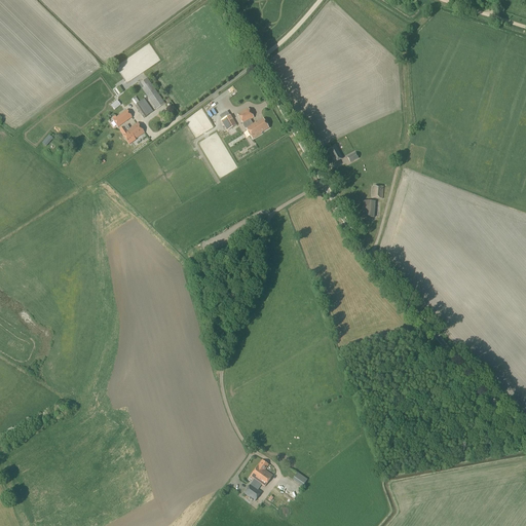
[(164,104),(148,78),(139,84),(156,110),(164,104)]
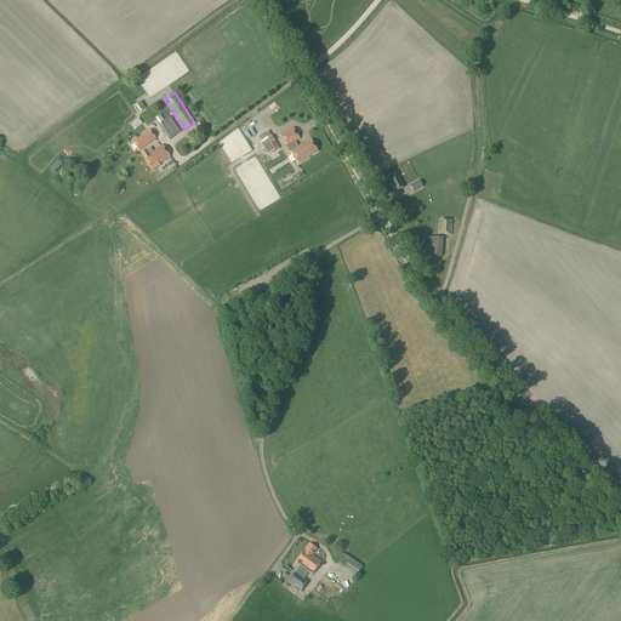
[(169,141),(181,132),(177,126),(170,117),(164,121),(160,115),(155,118),(159,124),(159,125),(169,141)]
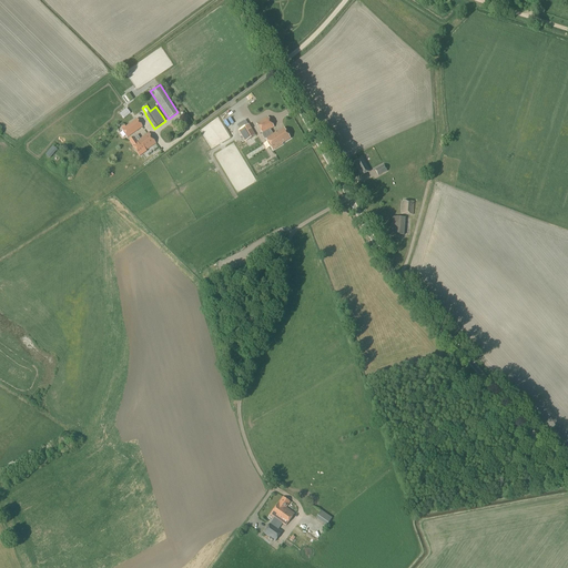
[(123,120),(130,114),(127,109),(120,114),(123,120)]
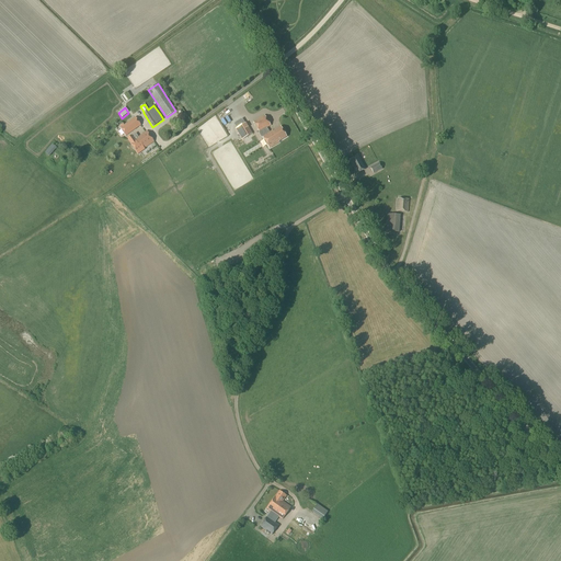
[(260,133),(271,126),(264,116),(253,123),(260,133)]
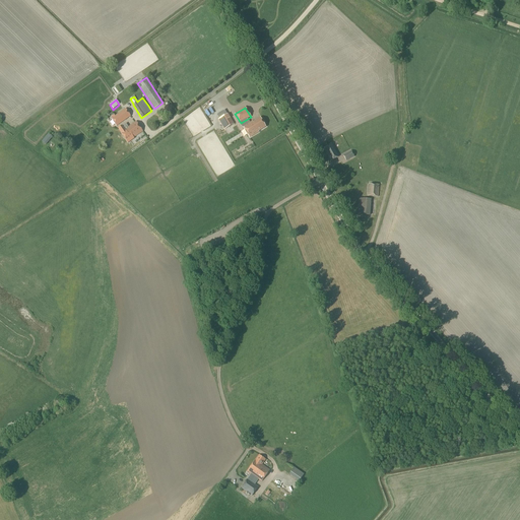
[(117,126),(130,117),(125,109),(112,118),(117,126)]
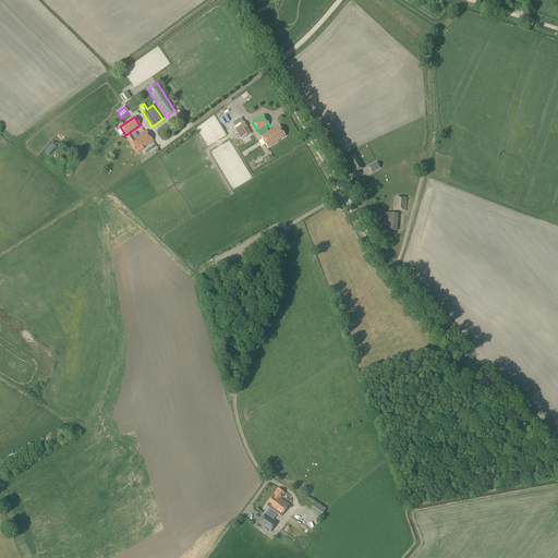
[(240,126),(245,137),(252,134),(246,123),(240,126)]
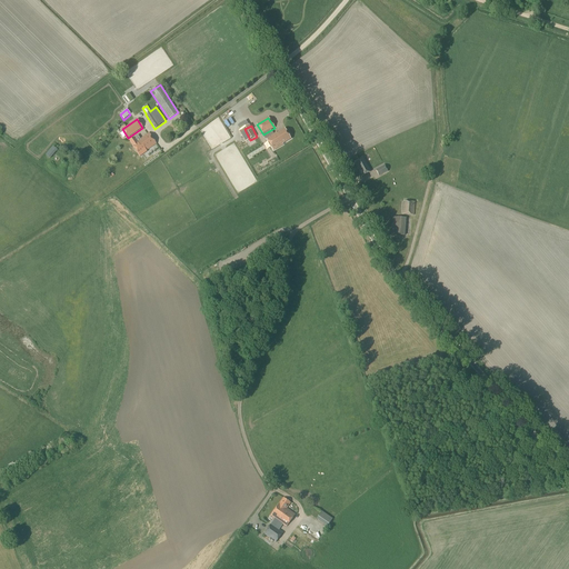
[(290,139),(285,129),(277,133),(276,133),(267,139),(273,150),(283,145),(282,143),(290,139)]
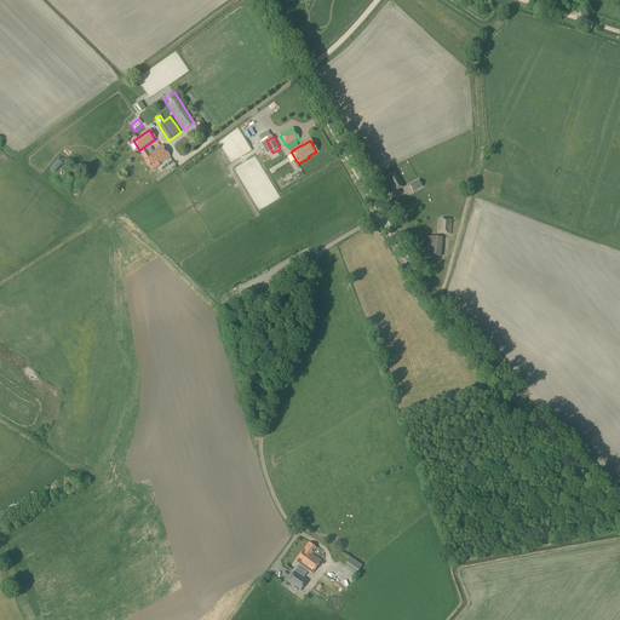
[(170,158),(162,145),(150,154),(149,151),(151,150),(150,148),(145,150),(141,154),(147,161),(145,164),(147,166),(149,166),(153,171),(158,167),(156,166),(170,158)]
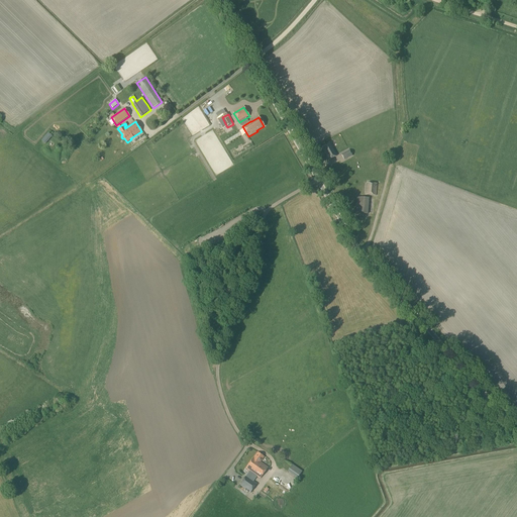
[(45,144),(53,136),(47,133),(41,140),(45,144)]
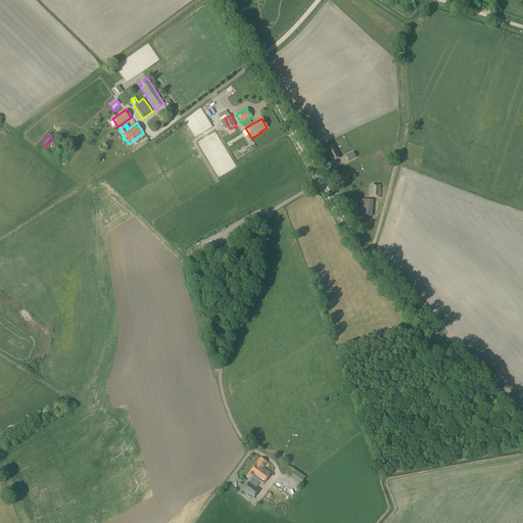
[(326,149),(332,162),(340,158),(333,145),(326,149)]
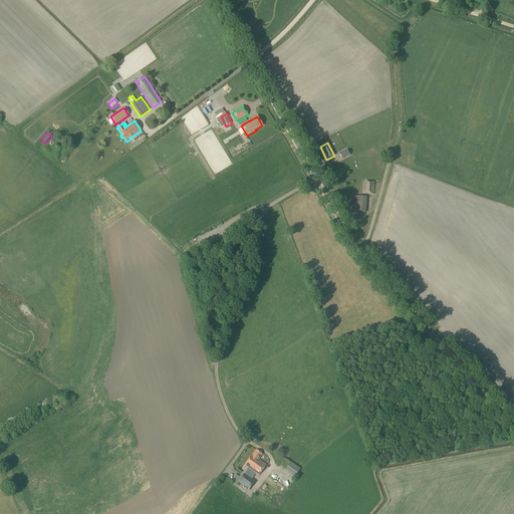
[(347,150),(339,154),(342,160),(350,156),(347,150)]
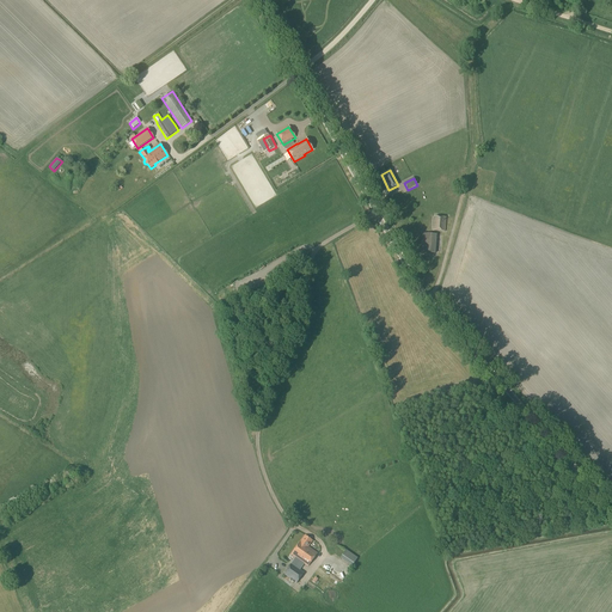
[(433,231),(445,232),(446,218),(434,216),(433,231)]
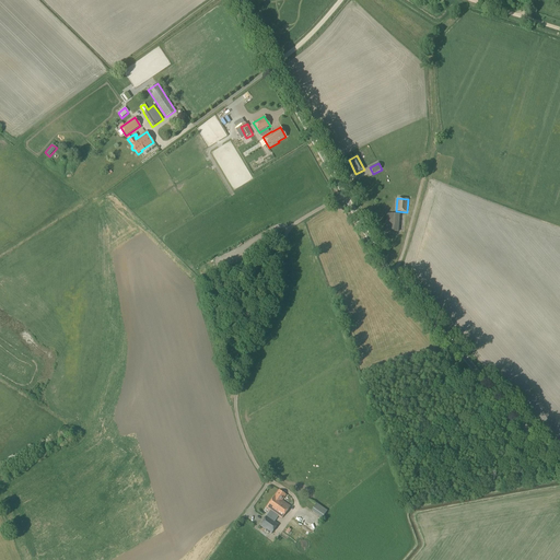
[(385,231),(398,232),(399,216),(386,214),(385,231)]
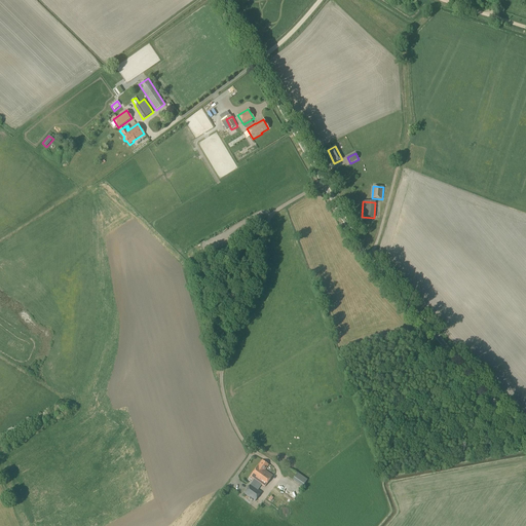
[(255,226),(263,221),(260,217),(253,221),(255,226)]
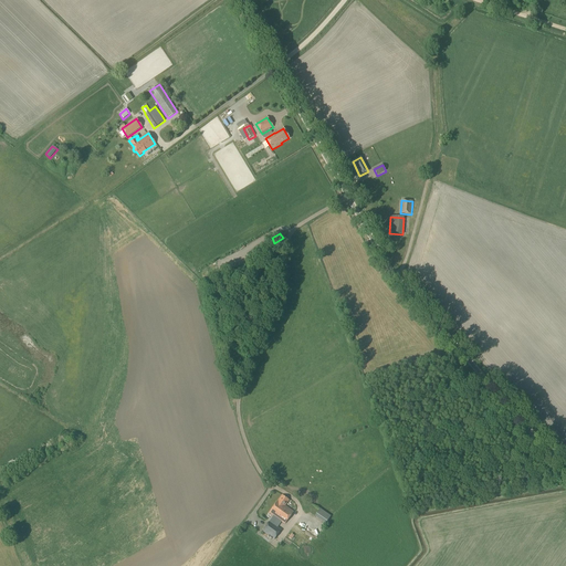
[(284,506),(289,501),(282,495),(278,501),(269,513),(275,517),(275,516),(285,524),(293,513),(284,506)]
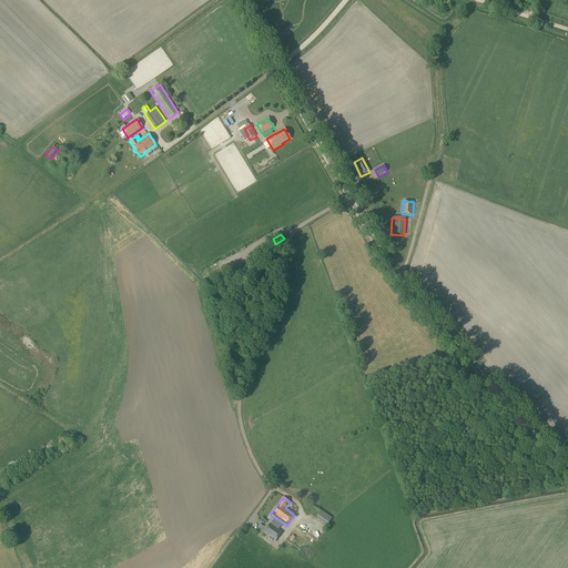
[(326,526),(332,518),(321,510),(315,518),(326,526)]
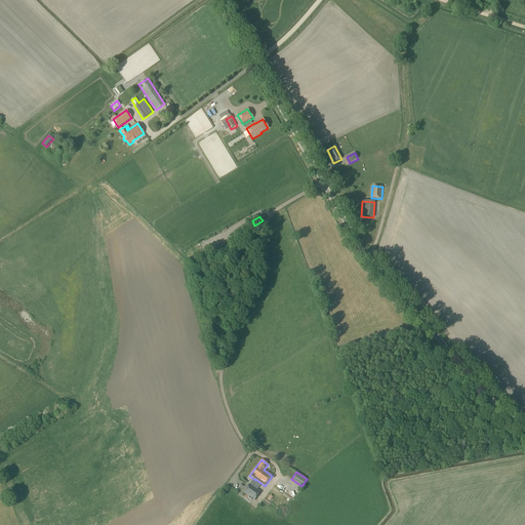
[(253,501),(260,491),(250,484),(243,493),(253,501)]
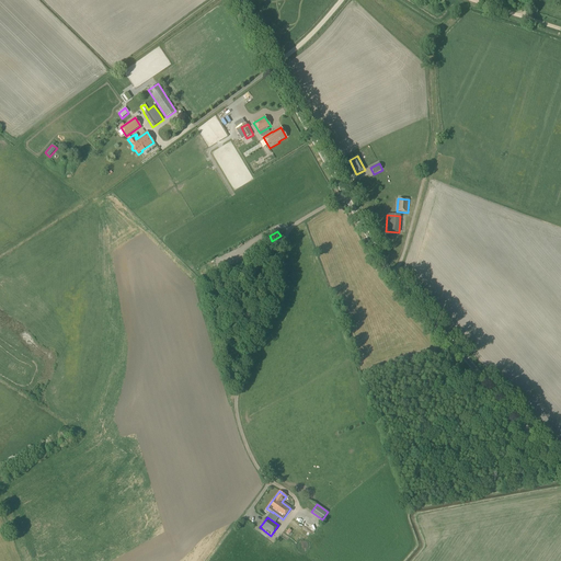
[(301,553),(302,553),(304,552),(305,552),(306,551),(307,551),(308,550),(308,549),(308,548),(308,547),(308,546),(308,545),(307,544),(307,542),(306,542),(305,541),(304,541),(302,541),(301,541),(300,541),(299,542),(298,542),(297,544),(297,545),(297,546),(296,547),(296,548),(297,549),(297,550),(298,551),(299,552),(300,552),(301,553)]
